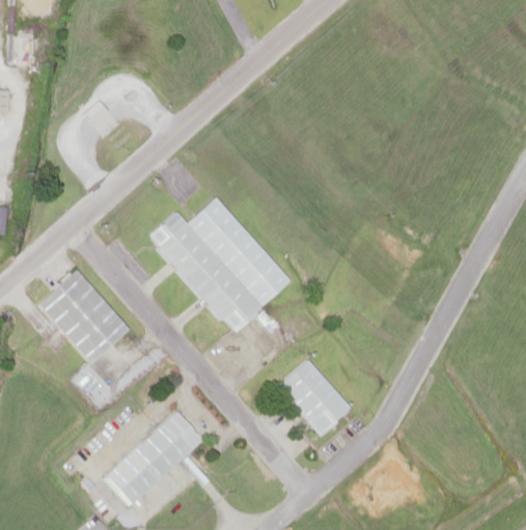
[(0,109),(8,109),(8,91),(0,91),(0,109)]
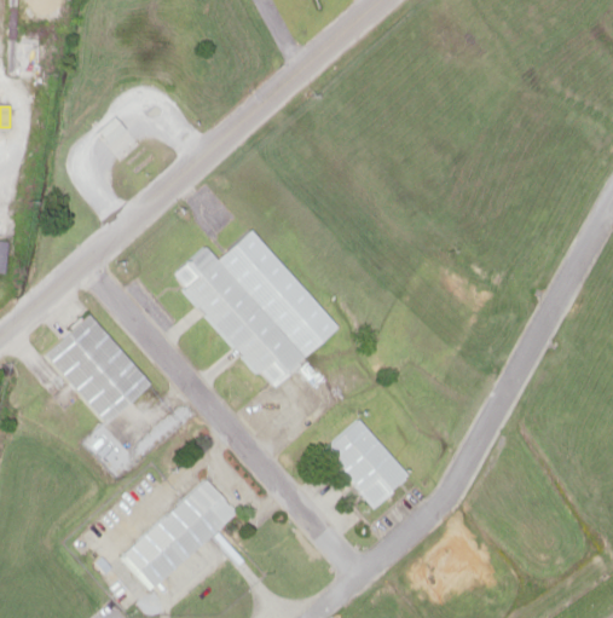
[(271,387),(337,329),(252,229),(217,259),(207,247),(174,275),(271,387)]
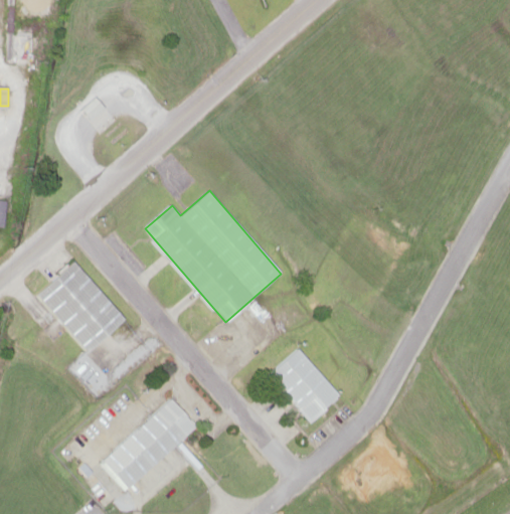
[(0,225),(9,226),(9,200),(0,199),(0,225)]
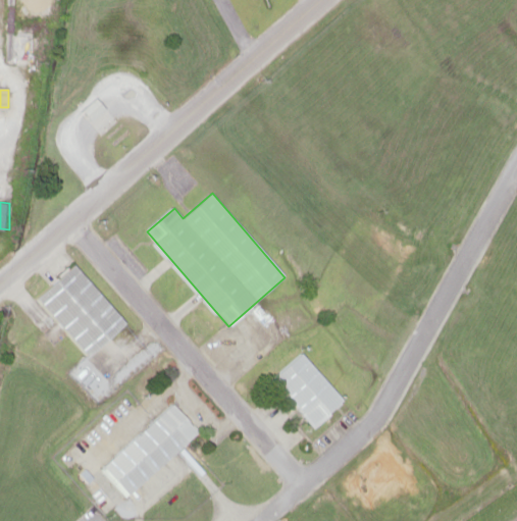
[(76,264),(38,297),(89,357),(127,323),(76,264)]
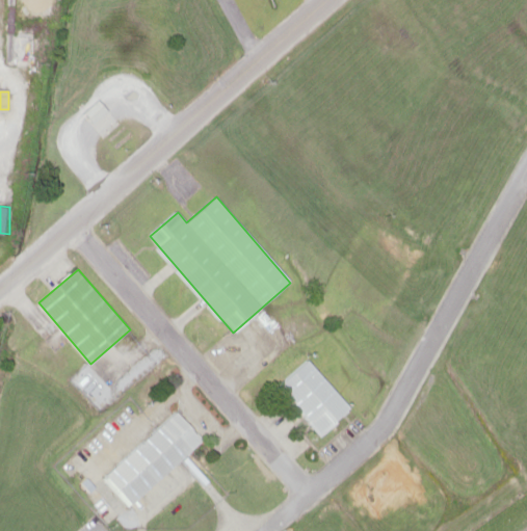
[(352,409),(309,360),(279,386),(322,435),(352,409)]
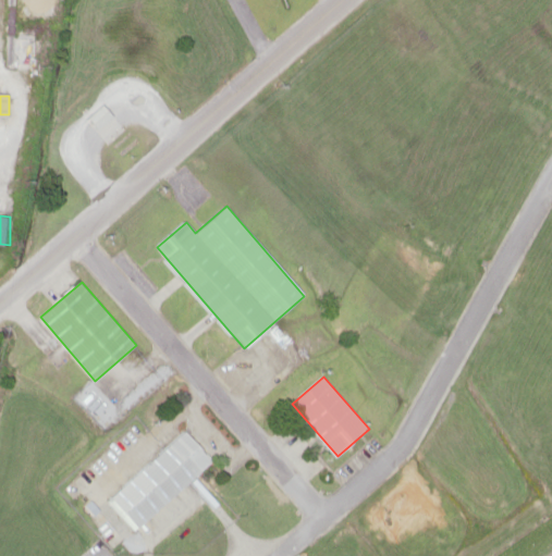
[(109,497),(135,530),(215,465),(188,432),(109,497)]
